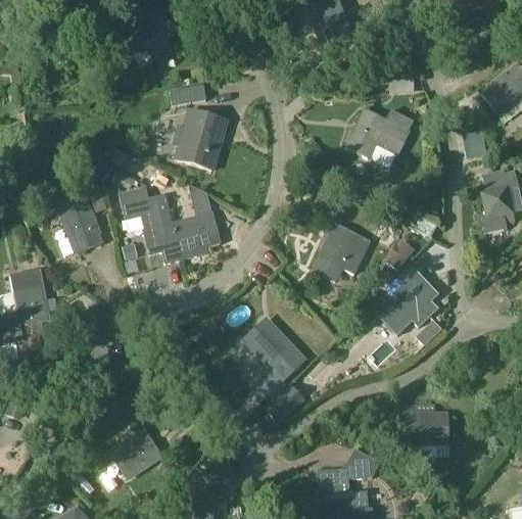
[(314,0),(330,40),(352,32),(339,0),(314,0)]
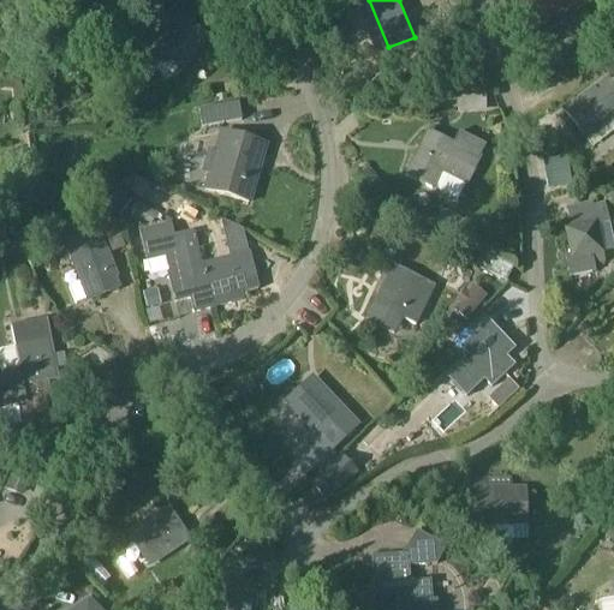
[(528,0),(543,22),(548,30),(566,18),(560,10),(572,1),(571,0),(528,0)]
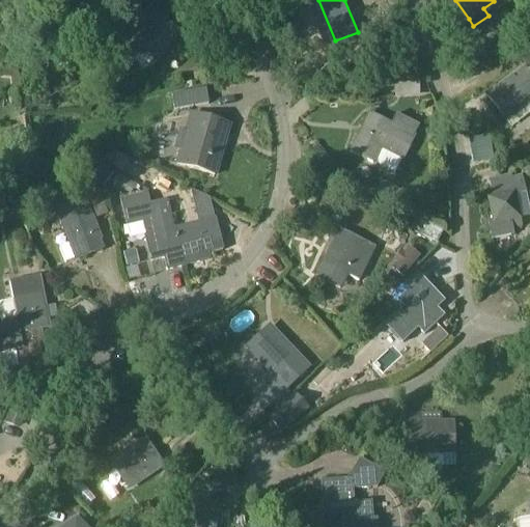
[(179,31),(152,6),(137,24),(144,30),(134,42),(154,59),(179,31)]
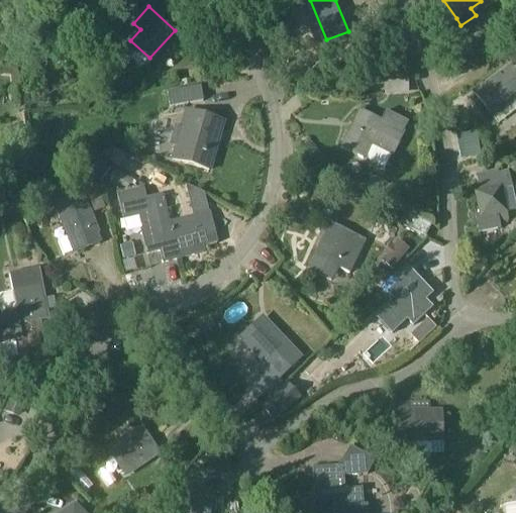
[(87,43),(95,35),(87,26),(79,34),(87,43)]
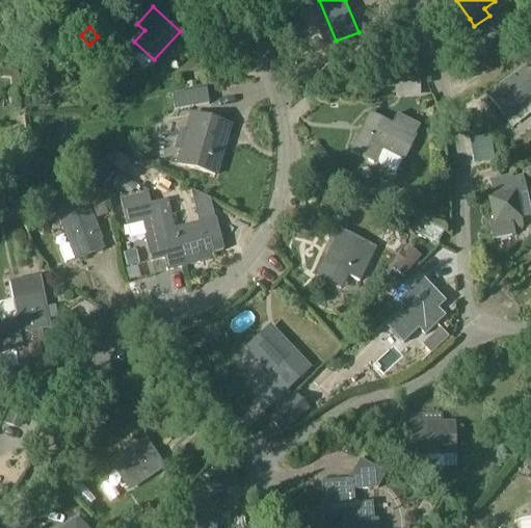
[(530,46),(523,48),(527,64),(489,95),(508,119),(530,101),(530,63),(530,46)]
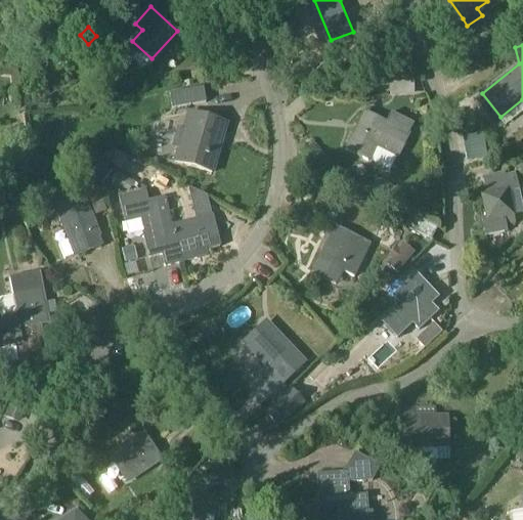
[(202,67),(191,69),(192,76),(204,74),(202,67)]
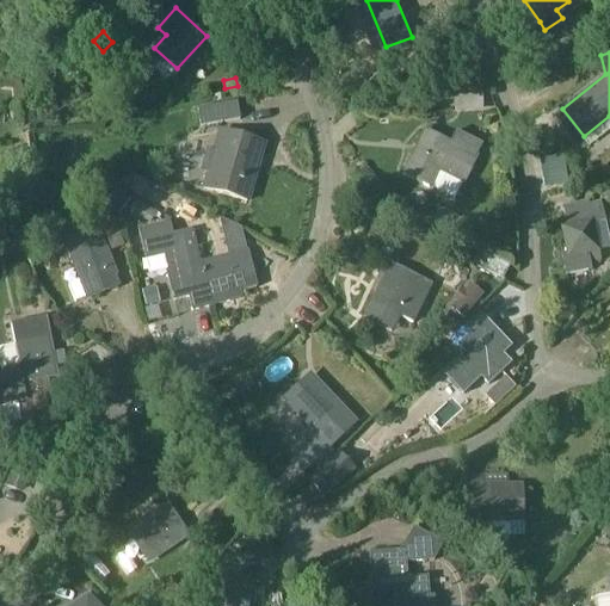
[(238,99),(199,106),(202,124),(241,116),(238,99)]
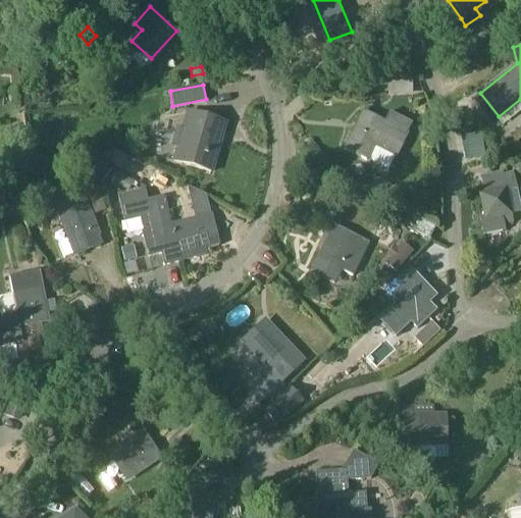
[(226,120),(202,113),(189,109),(184,127),(178,125),(173,144),(178,145),(175,158),(188,162),(212,169),(226,120)]
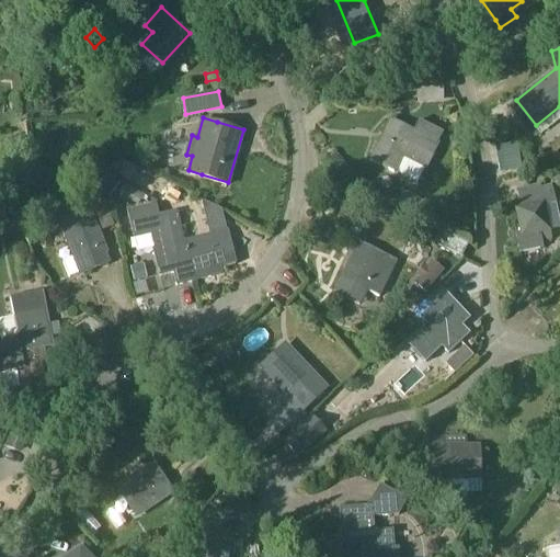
[(438,141),(390,117),(370,157),(396,170),(398,166),(401,167),(406,157),(408,158),(412,150),(430,159),(438,141)]
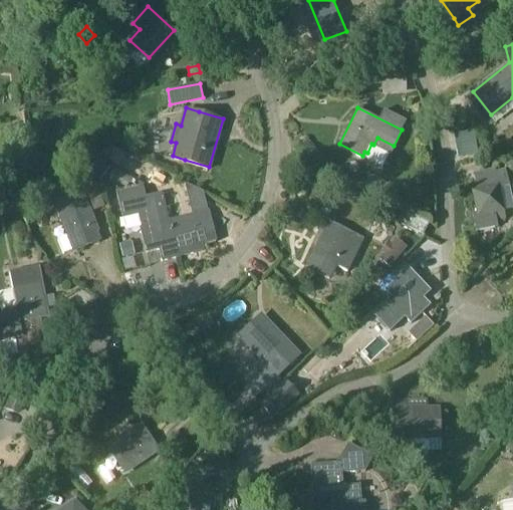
[(475,140),(458,142),(460,158),(477,156),(475,140)]
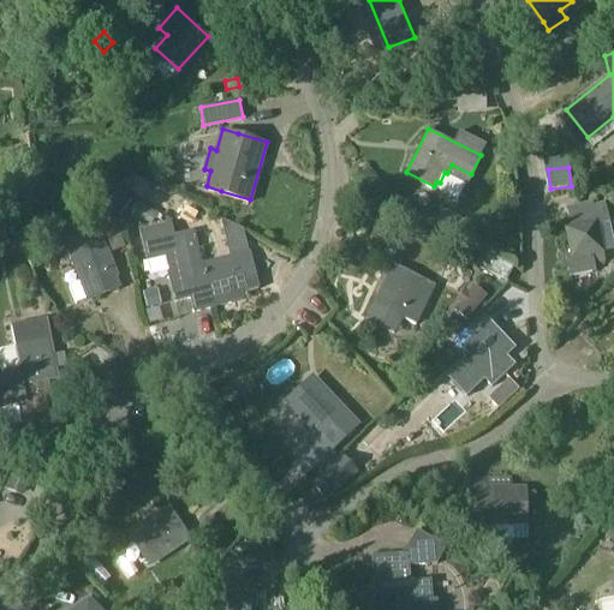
[(135,174),(118,183),(143,197),(150,184),(135,174)]
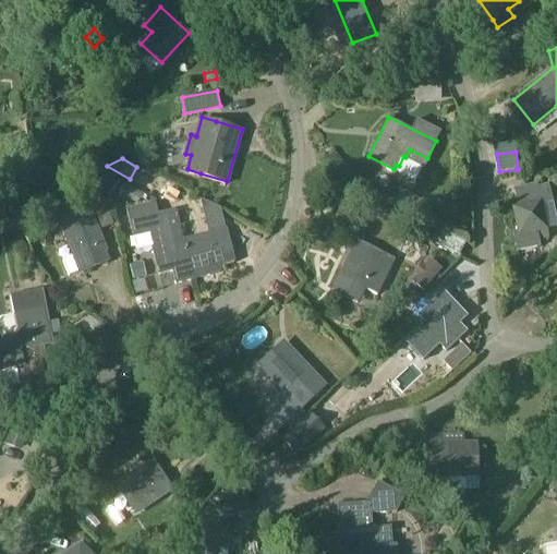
[(101,167),(92,179),(109,194),(119,182),(101,167)]
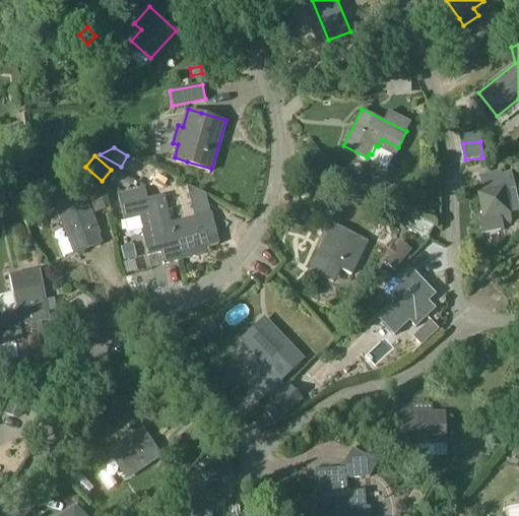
[(125,187),(131,177),(114,166),(108,177),(125,187)]
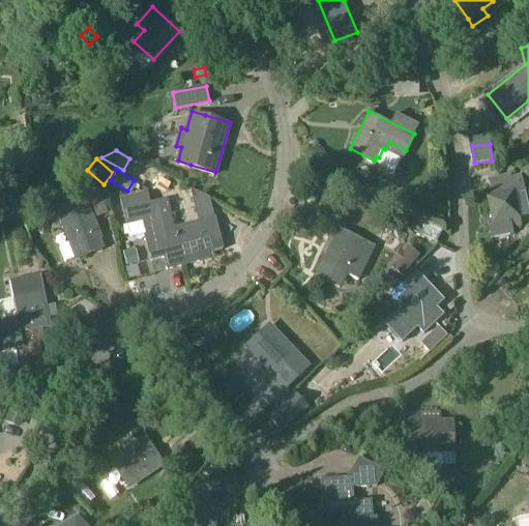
[(492,194),(488,195),(492,217),(488,218),(491,235),(512,231),(510,218),(521,216),(516,192),(515,190),(492,194)]
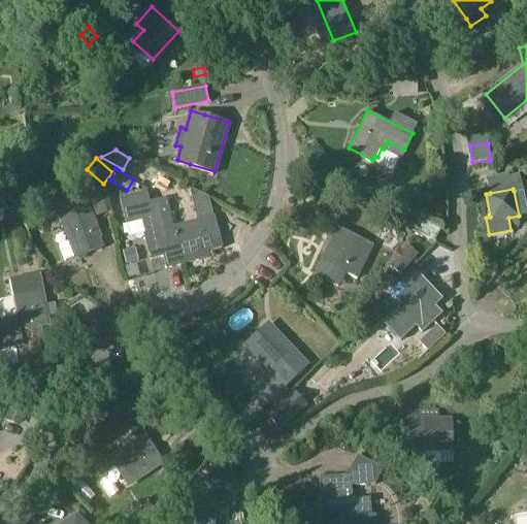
[(176,230),(175,225),(174,225),(167,197),(149,201),(145,192),(122,198),(128,221),(143,217),(146,232),(145,232),(152,257),(163,254),(166,266),(184,261),(175,230),(176,230)]
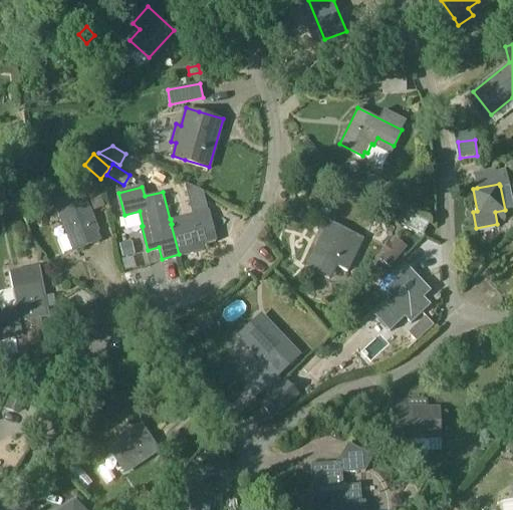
[(0,192),(0,205),(12,202),(8,190),(0,192)]
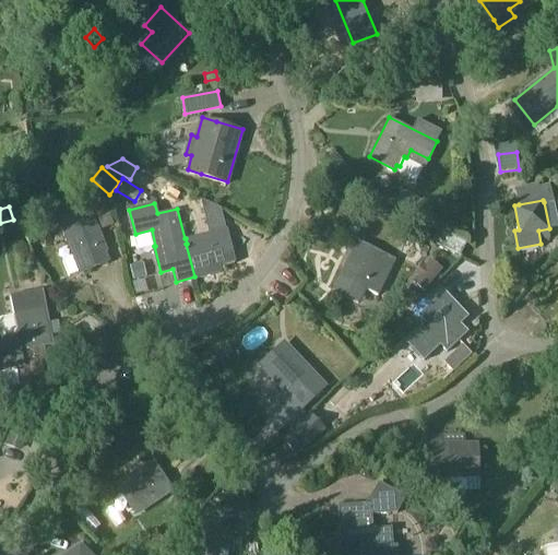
[(108,259),(90,209),(60,220),(73,252),(63,257),(70,273),(108,259)]
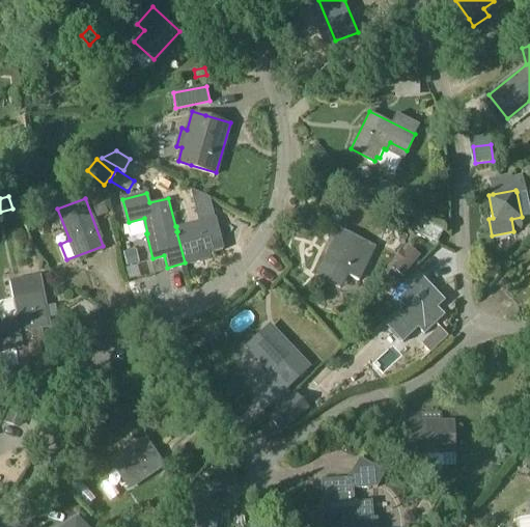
[(199,220),(216,216),(213,207),(197,212),(199,220)]
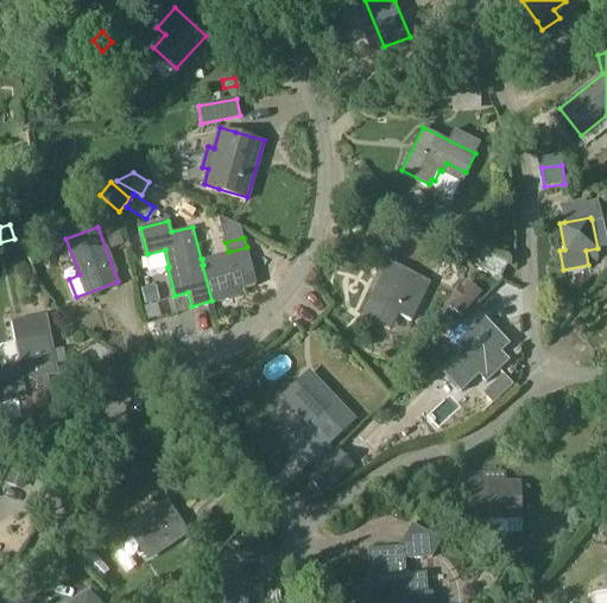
[(501,273),(506,262),(509,259),(472,241),(463,256),(500,274),(501,273)]
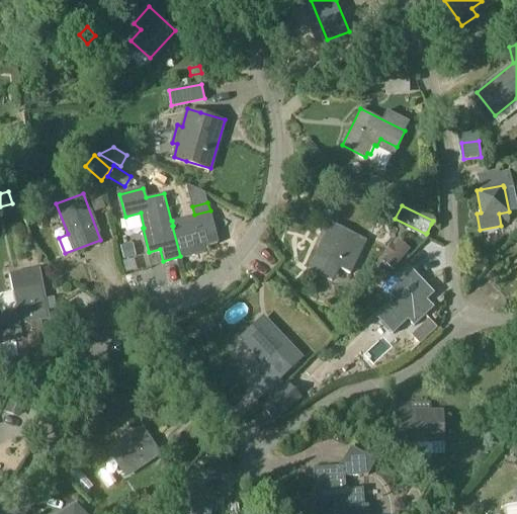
[(194,215),(172,221),(173,226),(172,226),(180,256),(190,254),(188,248),(218,241),(210,210),(194,215)]
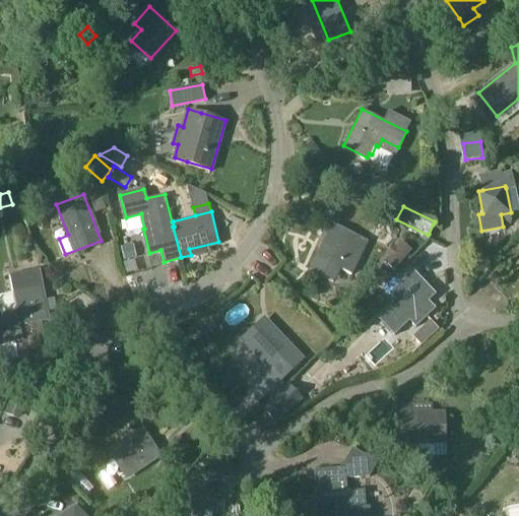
[(369,240),(333,221),(317,255),(352,273),(369,240)]
